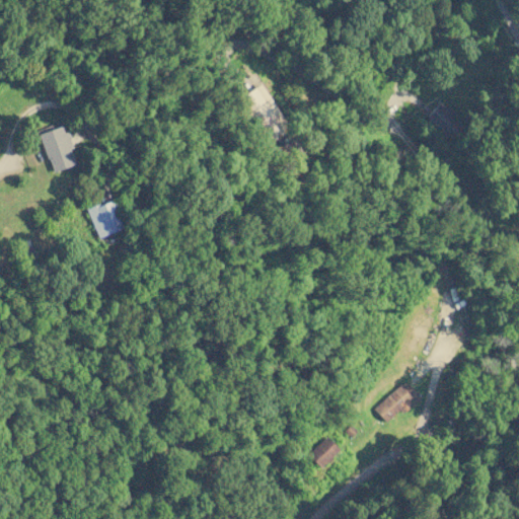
[(237,98),(265,144),(289,129),(261,83),(237,98)]
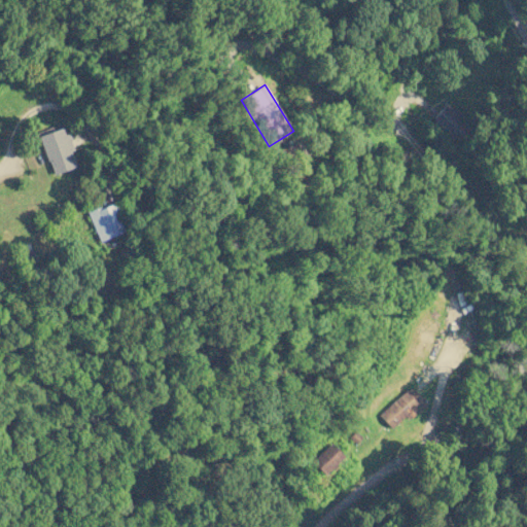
[(452,137),(466,121),(446,102),(431,118),(452,137)]
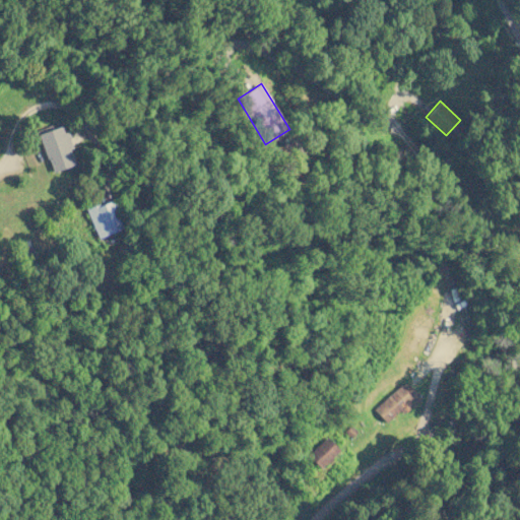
[(50,173),(74,166),(63,126),(39,133),(50,173)]
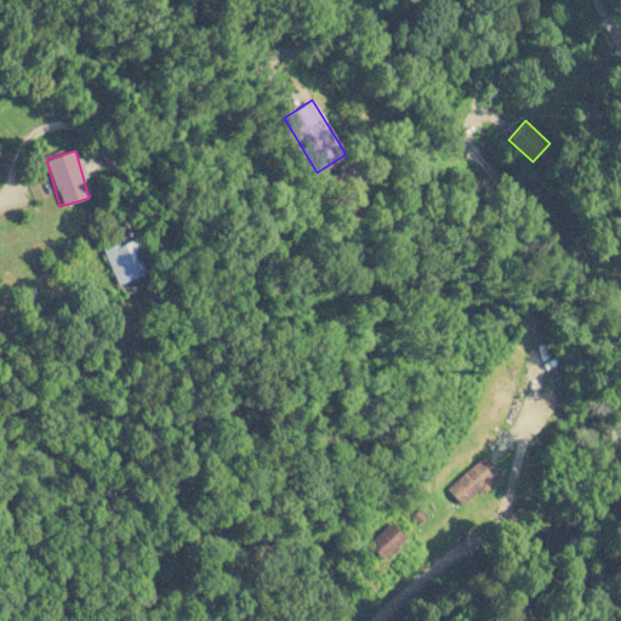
[(115,285),(147,273),(134,238),(102,250),(115,285)]
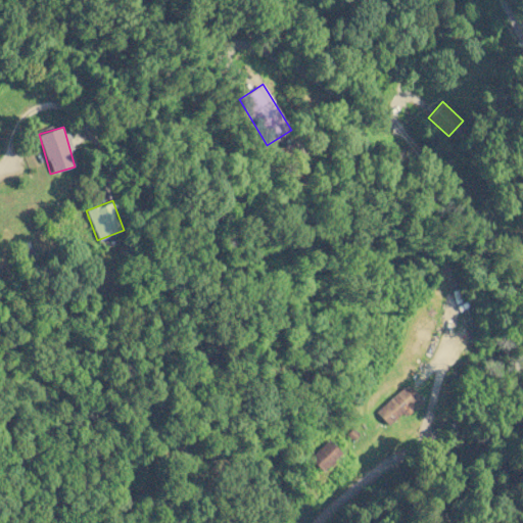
[(421,401),(406,384),(375,412),(387,425),(401,413),(405,417),(421,401)]
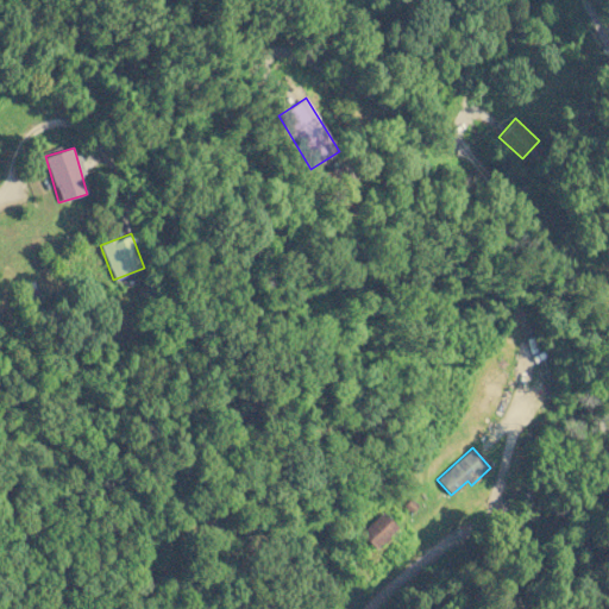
[(359,533),(375,548),(396,528),(382,512),(359,533)]
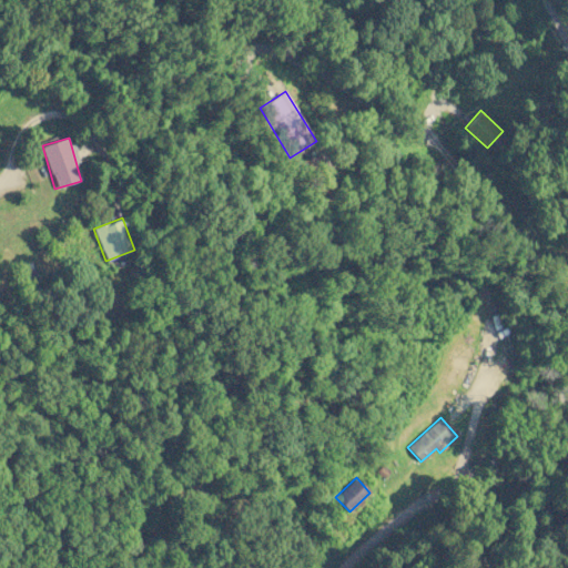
All buildings are outlined.
